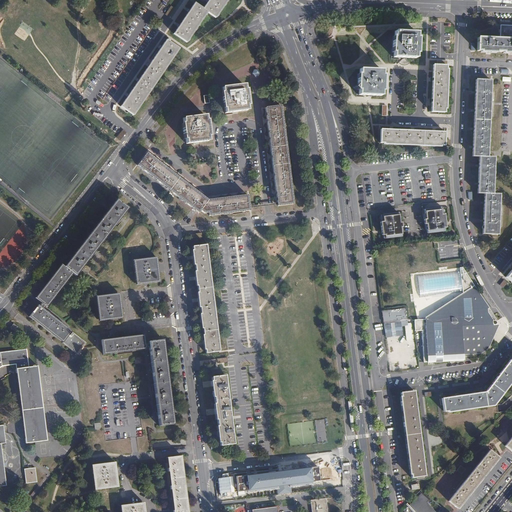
[(209,0),(203,10),(194,4),(174,34),(187,43),(207,13),(215,18),(227,0),(209,0)]
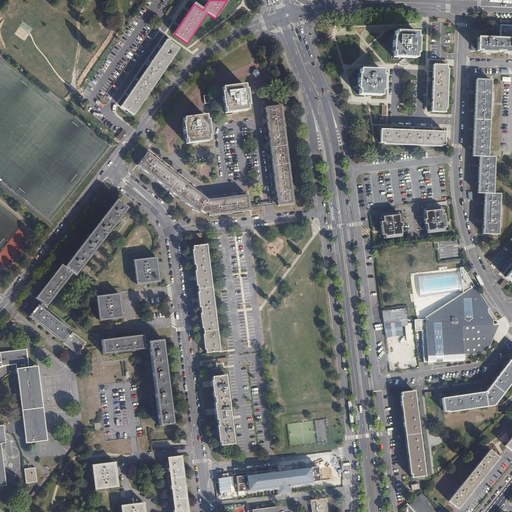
[(511,23),(501,23),(500,39),(511,39),(511,23)]
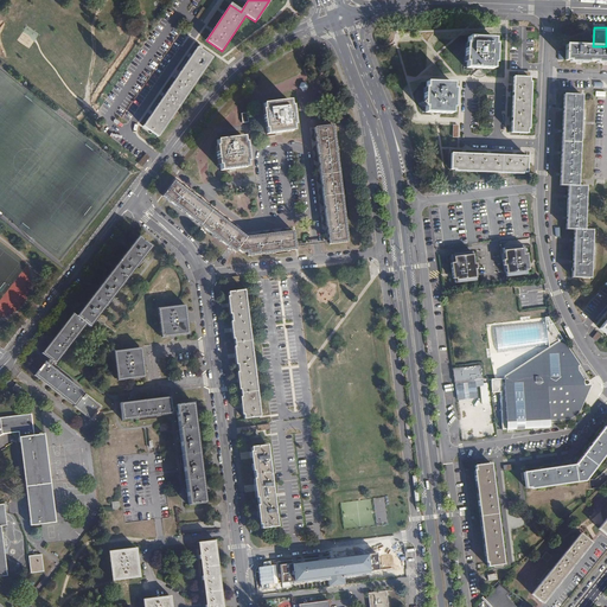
[(493,39),(467,39),(467,45),(466,45),(465,64),(467,64),(466,69),(492,70),(492,64),(494,65),(496,46),(493,46),(493,39)]
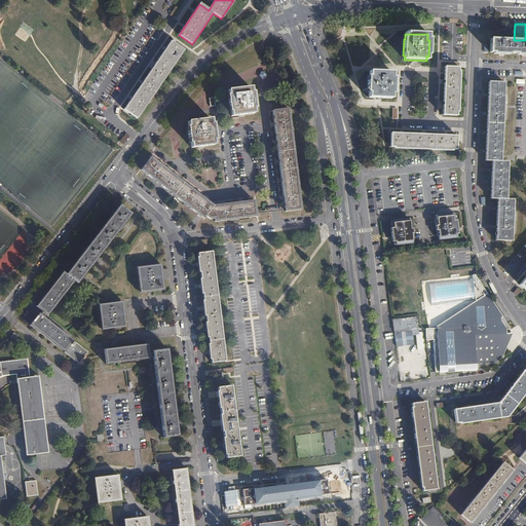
[(525,40),(514,40),(491,40),(490,54),(525,54),(525,40)]
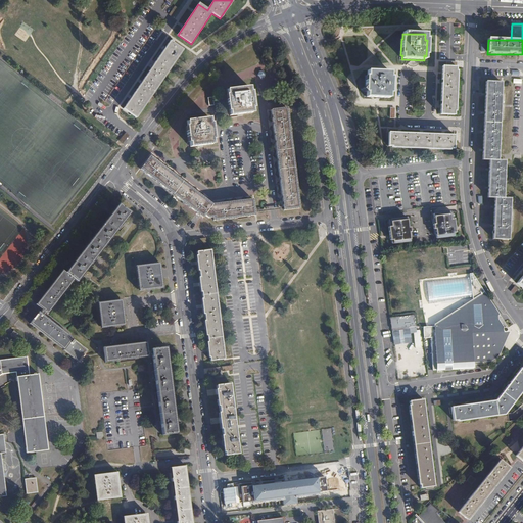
[(171,43),(125,110),(137,119),(183,51),(171,43)]
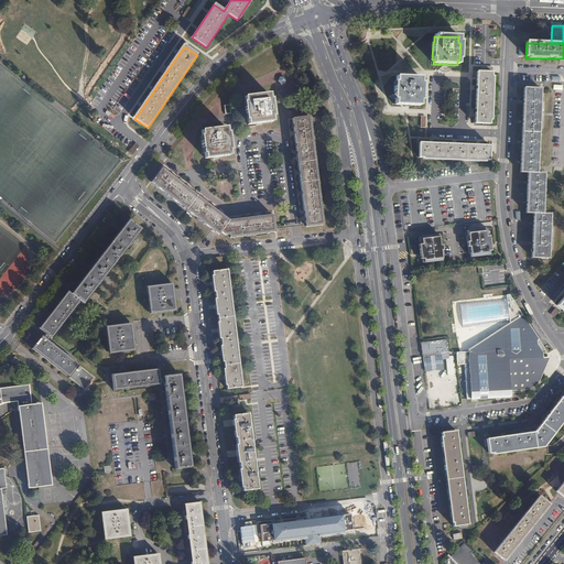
[(491,74),(478,74),(476,126),(490,126),(490,122),(492,122),(494,78),(491,78),(491,74)]
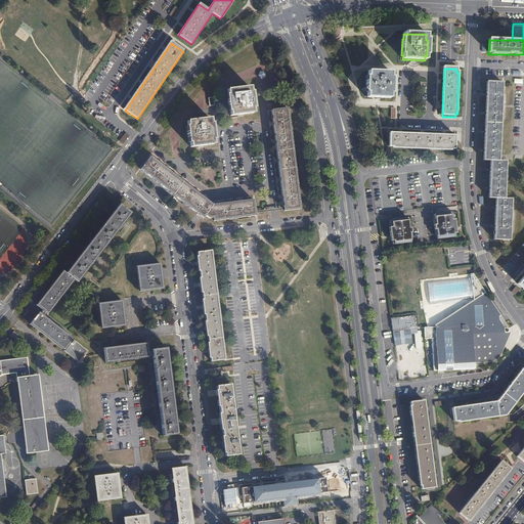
[(390,74),(368,73),(368,78),(366,78),(365,93),(367,93),(367,98),(389,99),(389,94),(391,94),(392,79),(390,79),(390,74)]
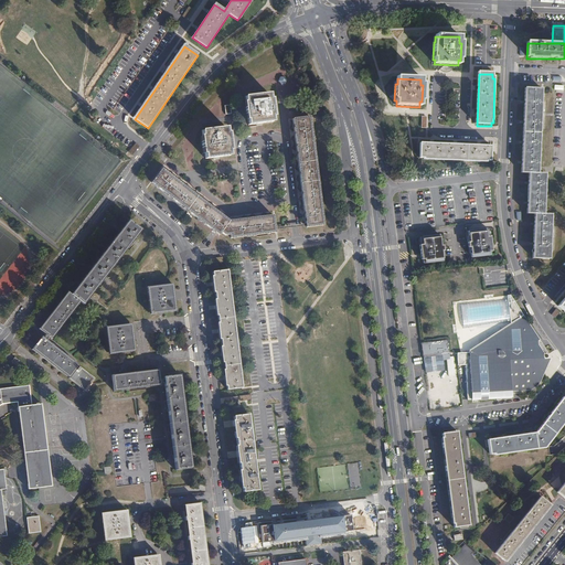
[(272,94),(244,97),(247,125),(275,121),(272,94)]
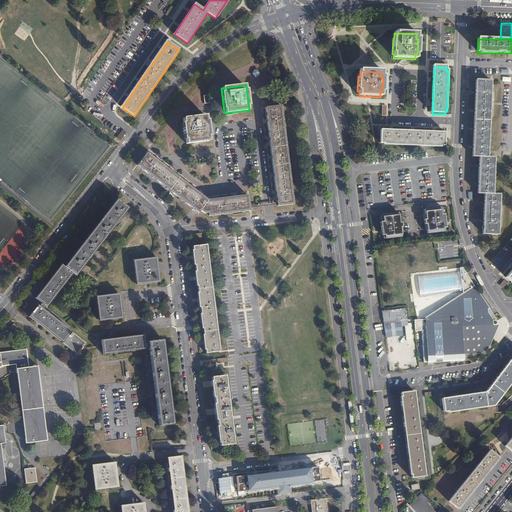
[(492,85),(477,85),(474,161),(480,161),(479,199),(486,199),(484,239),(500,240),(501,199),(495,199),(496,162),(489,162),(492,85)]
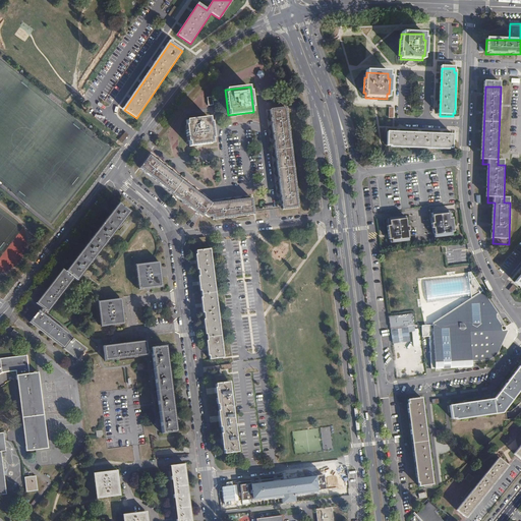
[(294,170),(292,155),(286,108),(271,109),(280,180),(282,195),(284,209),(299,207),(294,170)]
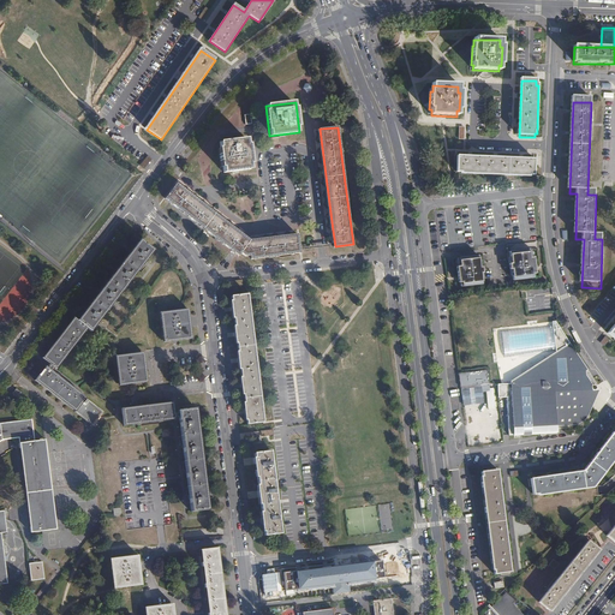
[(249,138),(219,142),(222,177),(252,173),(249,138)]
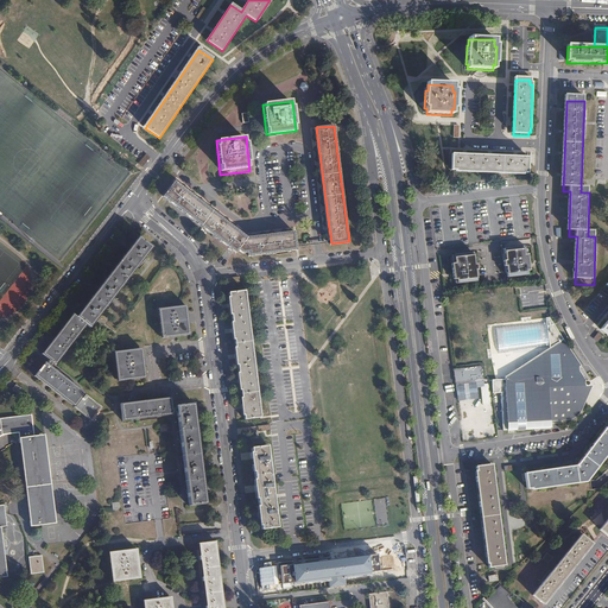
[(451,170),(454,172),(456,172),(456,173),(524,177),(524,176),(527,176),(529,160),(453,156),(451,170)]
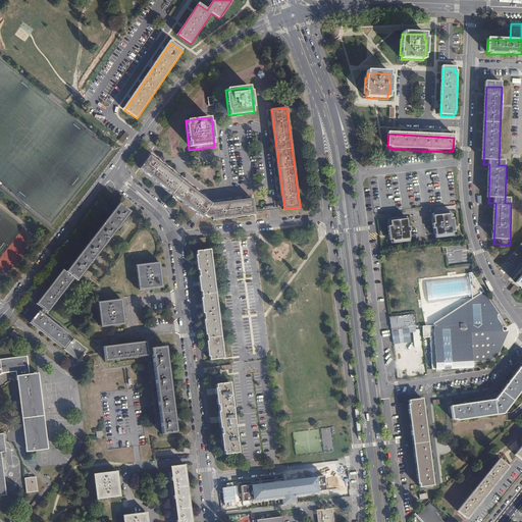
[(154,156),(144,168),(209,221),(257,216),(254,200),(214,206),(154,156)]
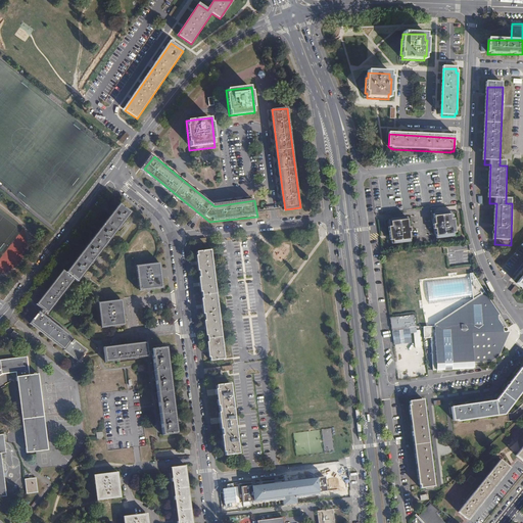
[(133,214),(123,204),(68,273),(65,270),(38,305),(48,314),(76,279),(80,282),(133,214)]
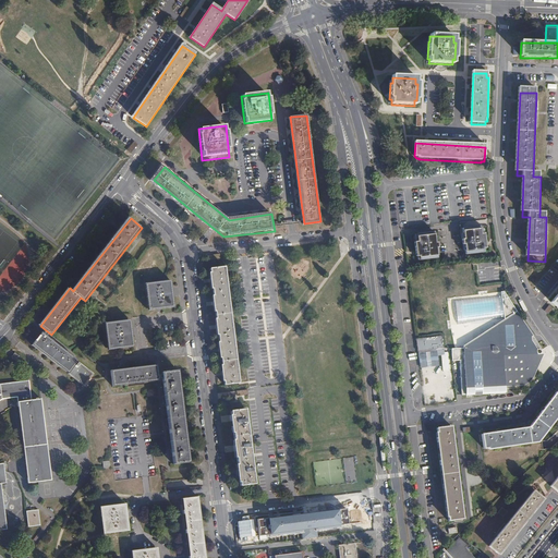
[(482,226),(464,228),(465,239),(463,239),(463,244),(466,243),(468,254),(485,252),(485,247),(486,247),(485,233),(483,233),(482,226)]
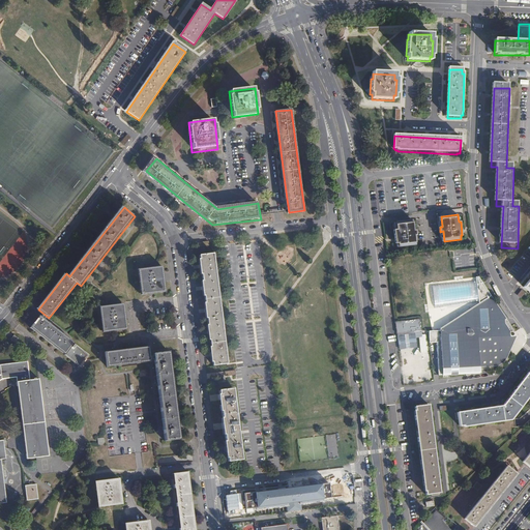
[(413,219),(396,222),(398,229),(394,229),(396,243),(399,242),(400,246),(416,244),(415,235),(416,234),(416,230),(414,230),(413,219)]
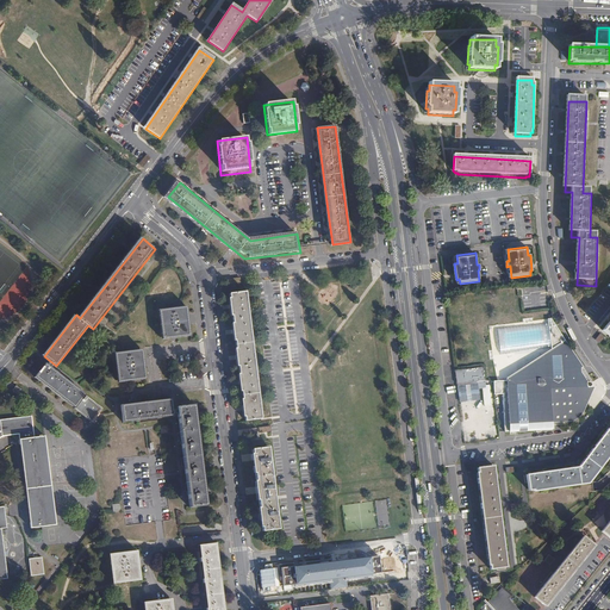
[(248,300),(232,303),(247,419),(262,417),(248,300)]
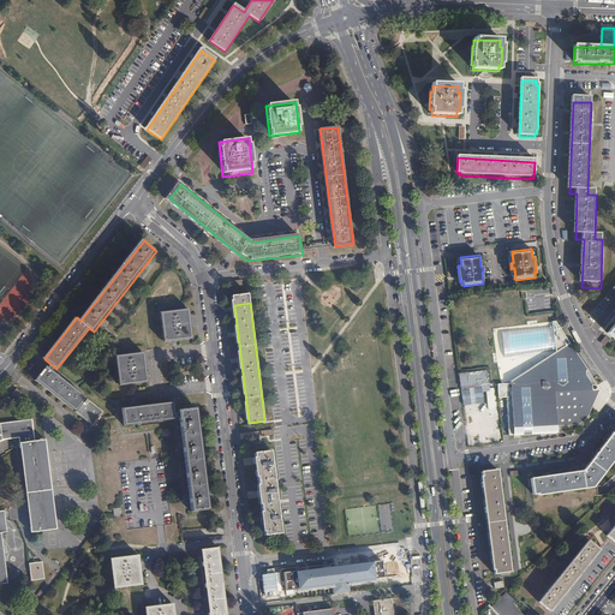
[(190,306),(168,308),(172,334),(191,330),(190,306)]
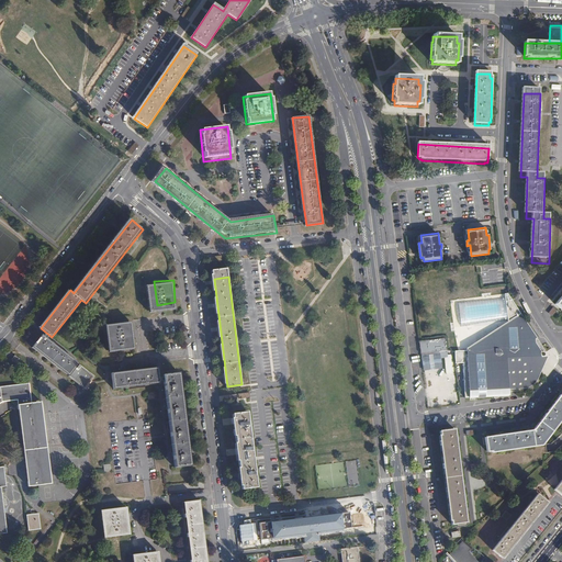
[(547,352),(538,339),(537,339),(534,336),(535,334),(521,316),(469,350),(458,351),(456,351),(457,363),(464,363),(465,397),(509,395),(509,389),(525,388),(527,388),(529,386),(530,385),(531,383),(532,382),(532,380),(532,378),(532,375),(531,374),(543,360),(546,360),(547,359),(548,359),(549,358),(550,357),(550,356),(549,355),(548,353),(547,352)]
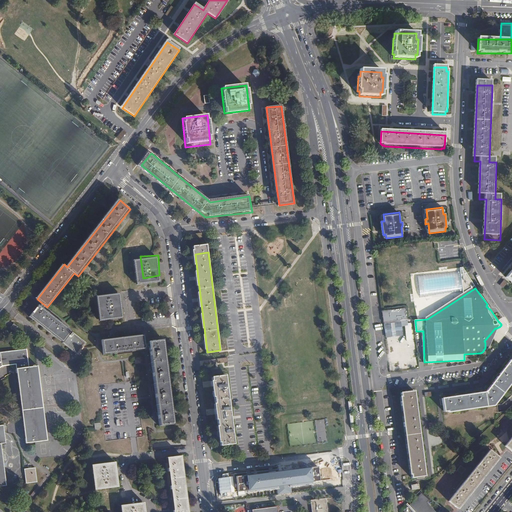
[(120,295),(103,297),(106,318),(123,315),(120,295)]
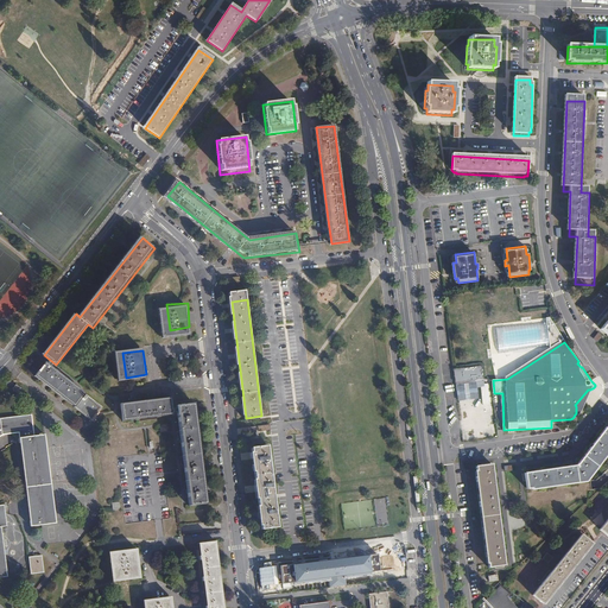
[(103,407),(48,363),(37,377),(94,420),(103,407)]
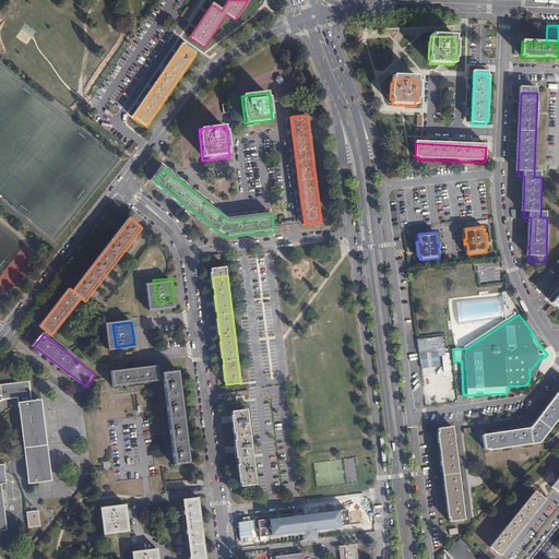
[(443,335),(416,339),(418,352),(444,348),(443,335)]
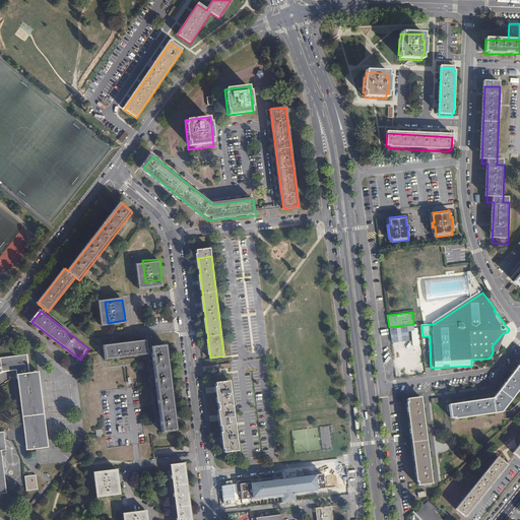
[(20,334),(14,329),(11,333),(17,337),(20,334)]
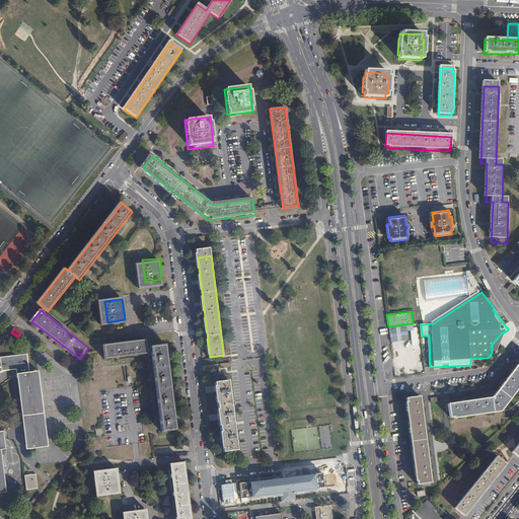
[(148,354),(148,353),(148,348),(147,341),(103,346),(105,360),(148,354)]
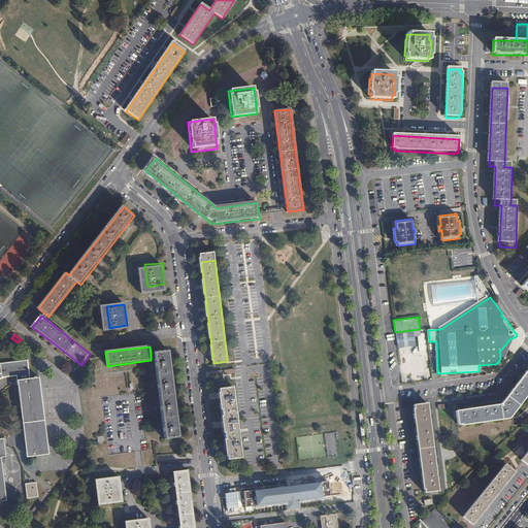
[(155,354),(155,359),(165,438),(179,437),(168,350),(154,351),(155,354)]
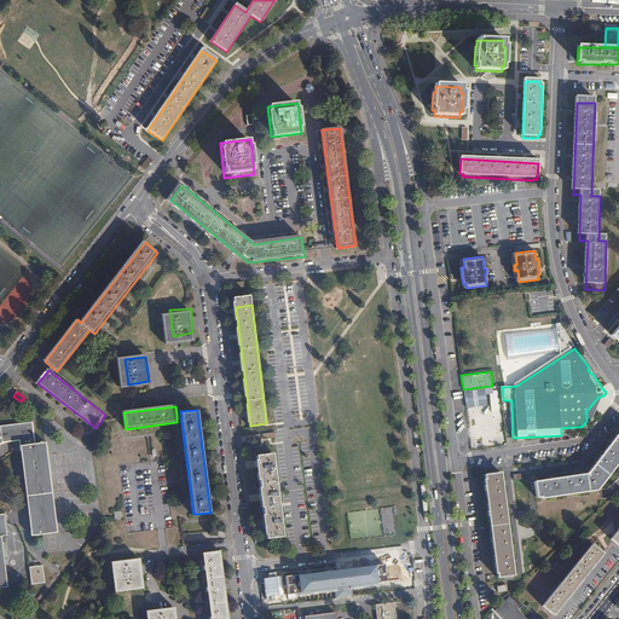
[(32,536),(58,533),(46,443),(35,444),(33,422),(0,426),(0,444),(5,443),(19,440),(32,536)]
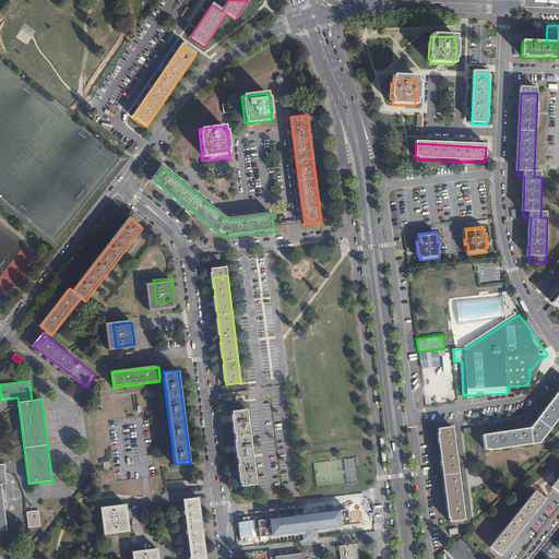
[(558,391),(532,427),(483,433),(484,447),(488,447),(489,449),(539,442),(558,416),(558,391)]
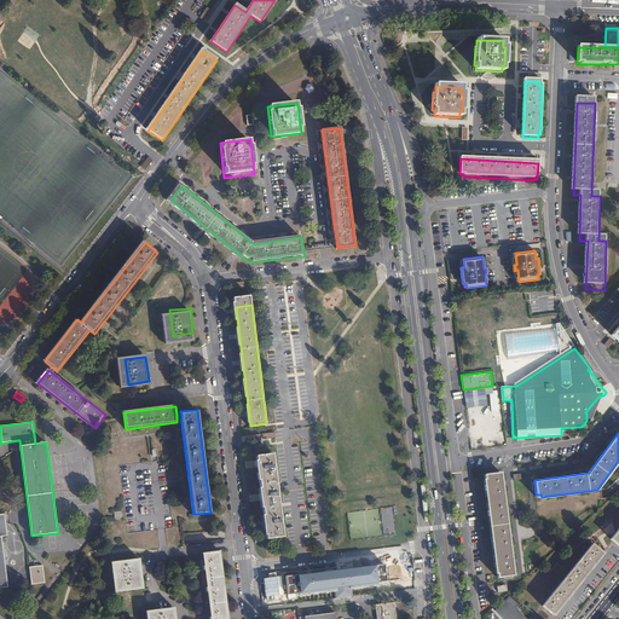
[(284,536),(272,453),(256,456),(267,537),(284,536)]
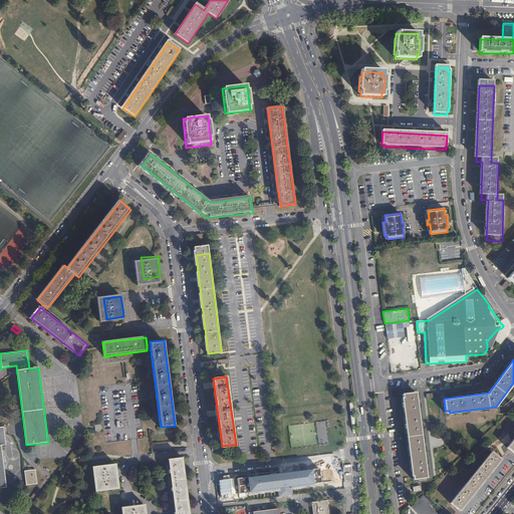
[(402,398),(412,475),(413,475),(414,479),(427,477),(416,393),(403,394),(403,398),(402,398)]
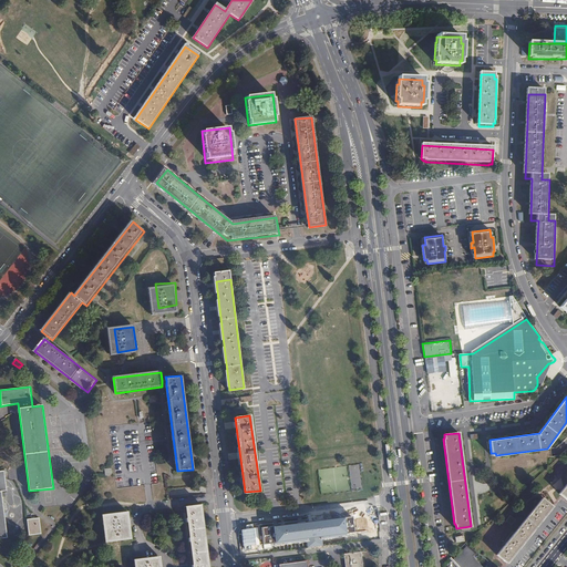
[(542,500),(496,555),(506,565),(553,508),(542,500)]
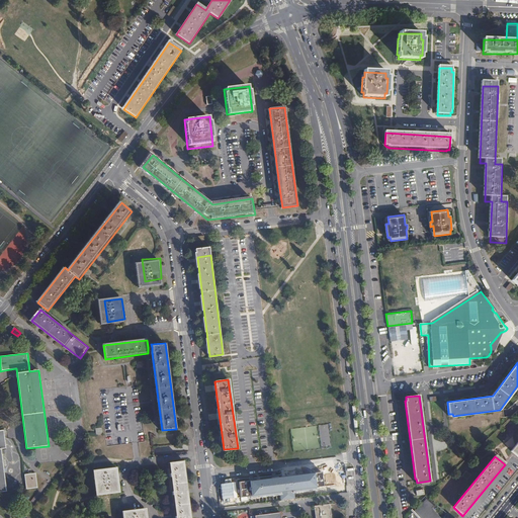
[(191,517),(184,460),(171,462),(177,517),(191,517)]
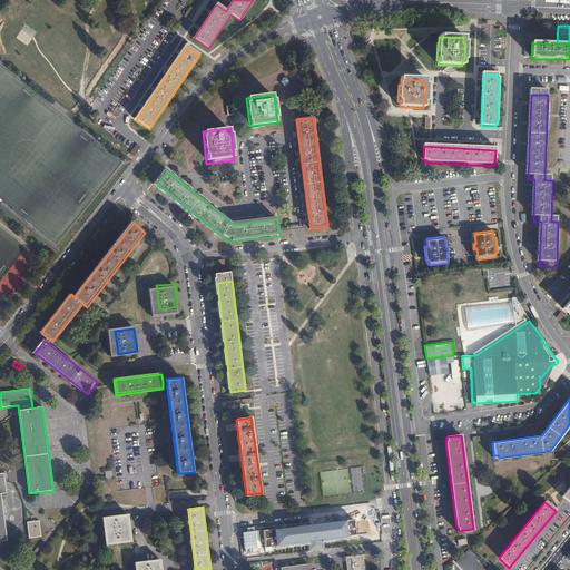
[(127,518),(109,519),(111,542),(130,539),(127,518)]
